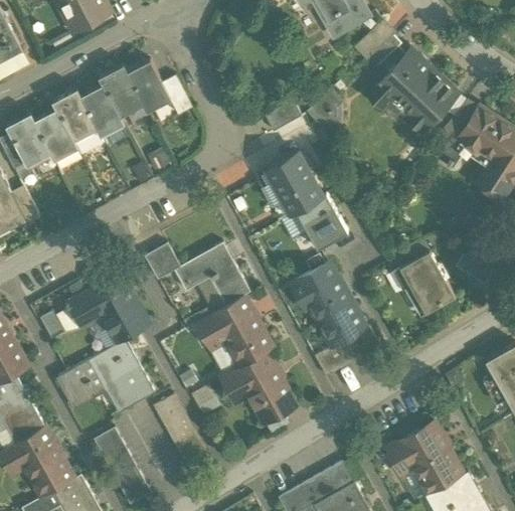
[(54,0),(56,3),(61,0),(78,32),(111,15),(103,0),(54,0)]
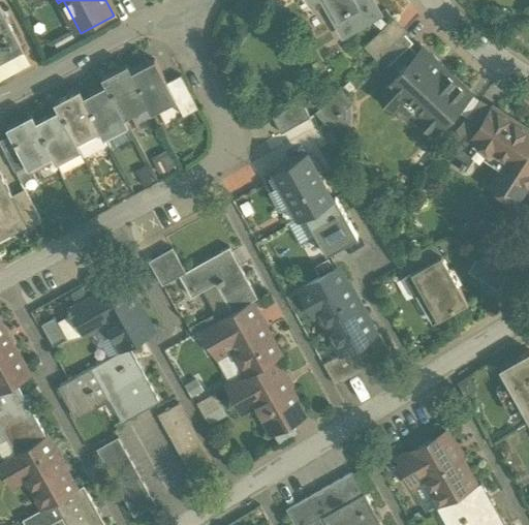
[(306,0),(310,6),(320,0),(343,38),(378,18),(368,0),(306,0)]
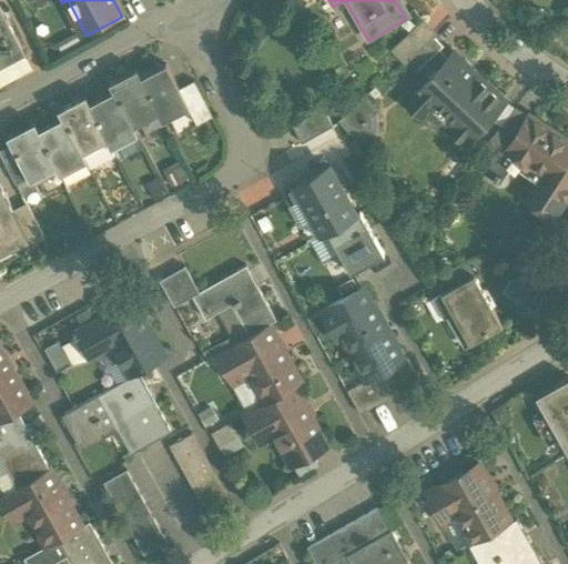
[(0,71),(24,60),(0,12),(0,71)]
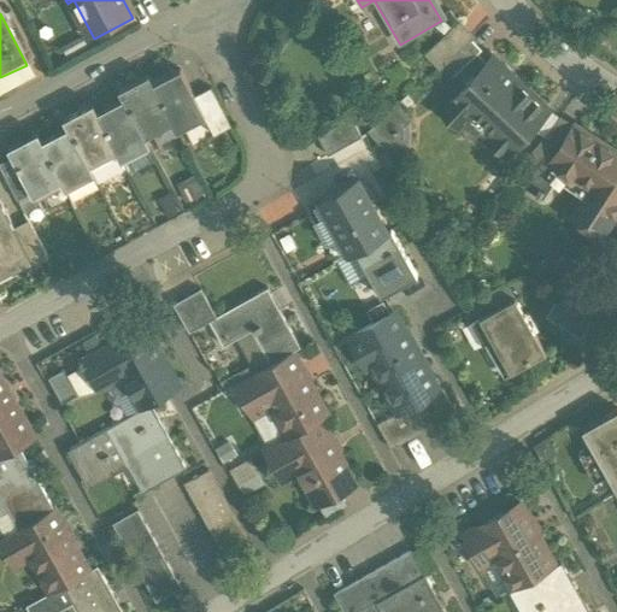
[(460,29),(427,59),(439,71),(471,41),(460,29)]
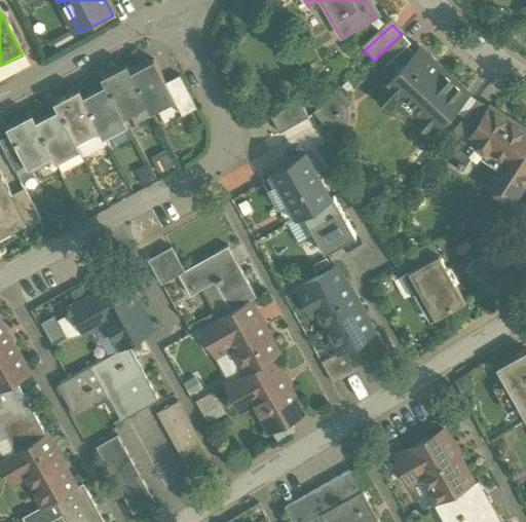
[(402,35),(374,61),(383,71),(410,47),(401,37),(402,35)]
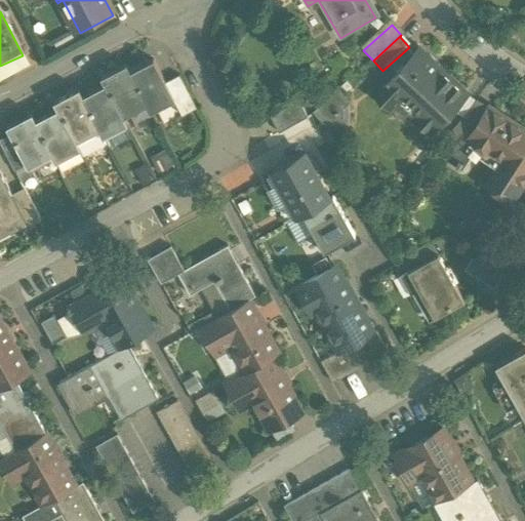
[(466,97),(435,69),(437,68),(431,63),(426,68),(415,57),(387,88),(385,86),(373,97),(387,110),(394,103),(430,136),(466,97)]
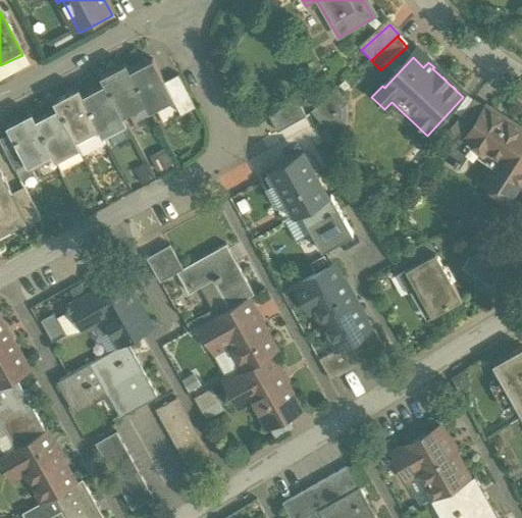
[(173,101),(152,62),(128,74),(127,74),(145,107),(148,114),(173,101)]
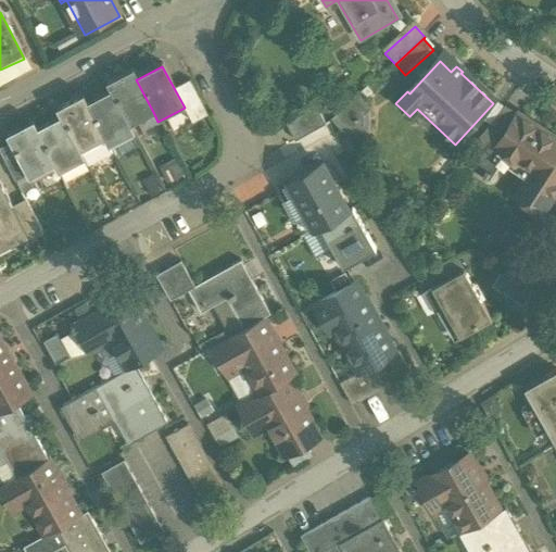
[(133,72),(106,85),(111,92),(129,127),(130,126),(154,114),(136,79),(137,79),(133,72)]
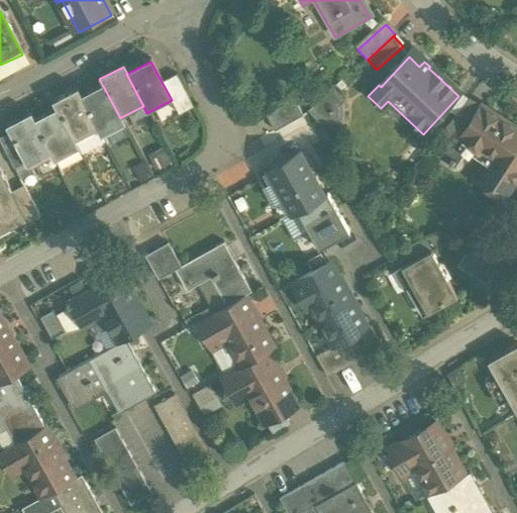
[(120,118),(103,86),(81,98),(80,98),(97,130),(96,130),(100,137),(101,137),(125,124),(121,117),(120,118)]
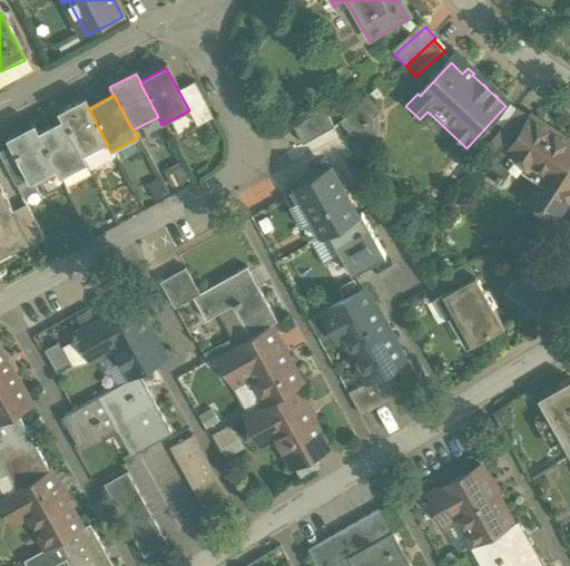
[(89,108),(85,100),(58,115),(62,123),(62,122),(81,157),(82,157),(106,144),(107,144),(88,108),(89,108)]
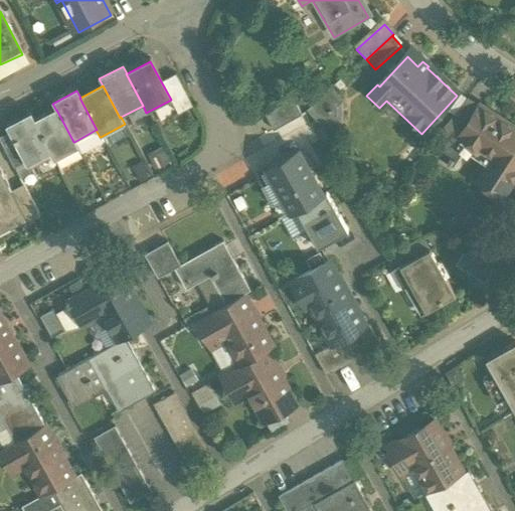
[(331,92),(307,114),(329,138),(341,127),(335,120),(335,110),(342,104),(331,92)]
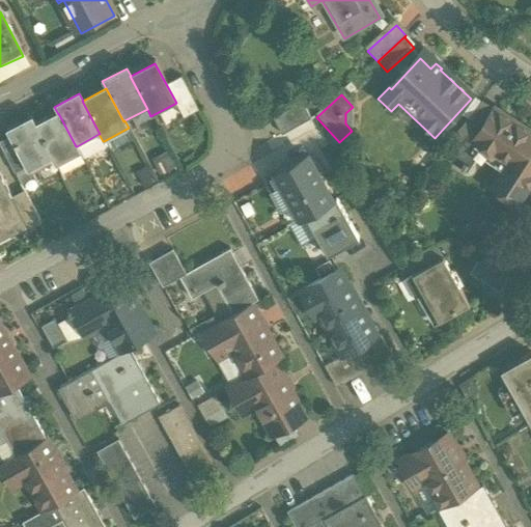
[(301,105),(272,121),(281,138),(310,121),(301,105)]
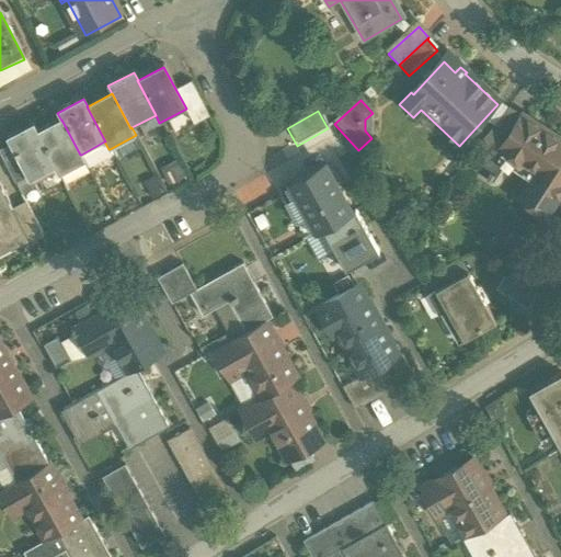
[(560,159),(560,144),(522,118),(501,151),(500,152),(510,159),(503,169),(529,186),(519,203),(546,219),(560,195),(560,170),(557,168),(560,159)]
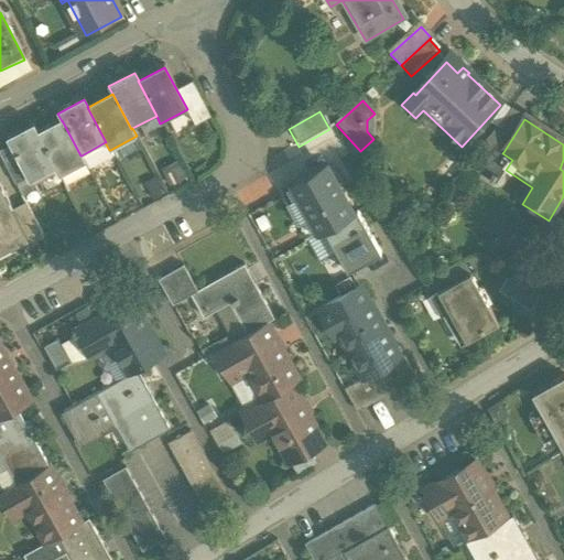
[(38,133),(36,133),(55,169),(54,169),(58,176),(85,163),(86,163),(82,155),(80,155),(62,120),(62,121),(38,133)]
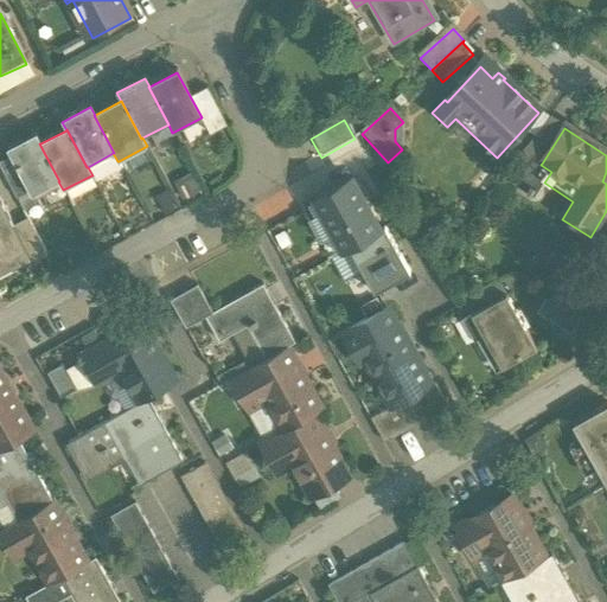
[(36,135),(7,151),(12,158),(30,193),(31,196),(58,181),(59,181),(39,143),(40,143),(36,135)]
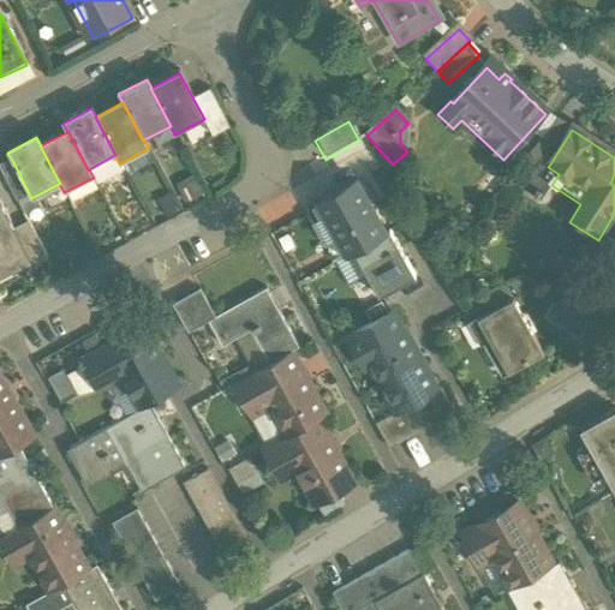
[(114,155),(89,169),(94,178),(93,178),(100,191),(96,184),(123,171),(124,172),(125,171),(120,163),(119,163),(114,155)]
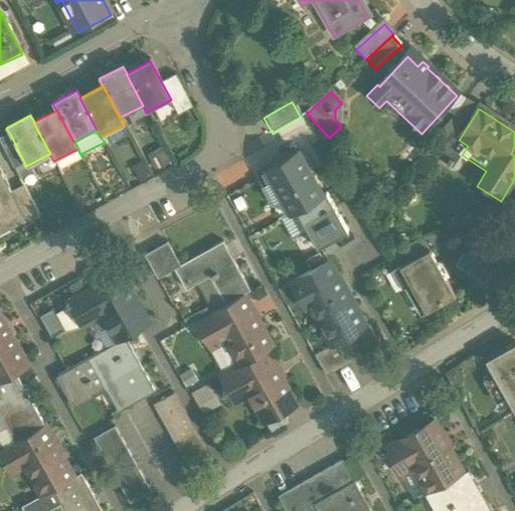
[(25,164),(10,134),(0,139),(0,143),(14,171),(25,164)]
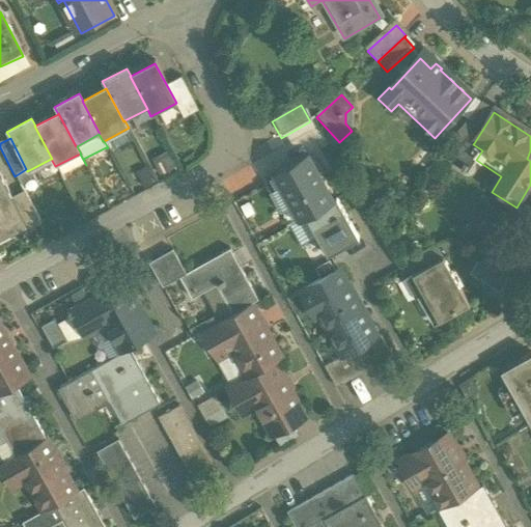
[(474,143),(469,140),(451,163),(462,169),(460,171),(467,175),(476,160),(482,150),(473,144),(474,143)]
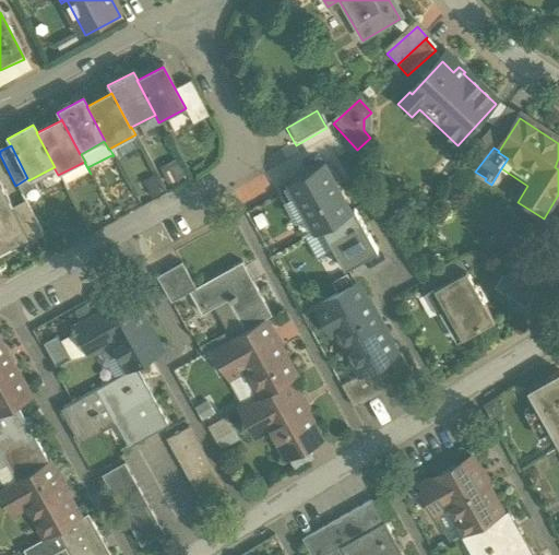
[(163,168),(169,185),(183,179),(177,163),(163,168)]
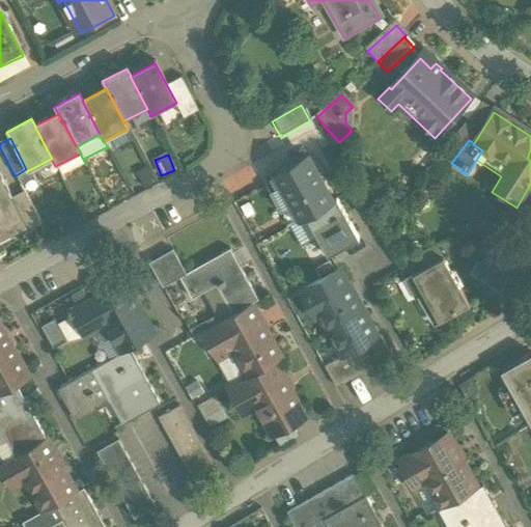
[(332,204),(307,159),(275,176),(292,207),(301,222),(305,220),(332,204)]
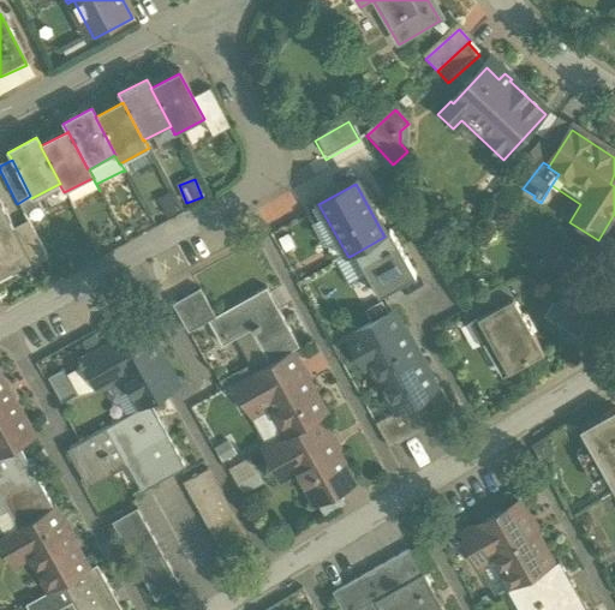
[(0,204),(0,277),(29,263),(30,262),(16,234),(0,204)]
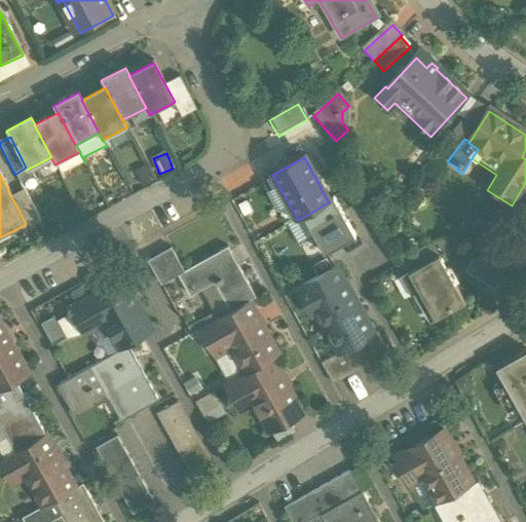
[(290,206),(272,175),(262,181),(278,212),(290,206)]
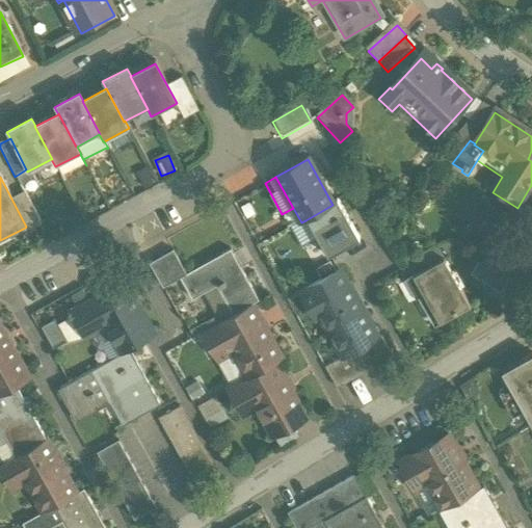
[(26,196),(14,203),(26,227),(26,228),(25,228),(27,233),(42,226),(26,196)]
